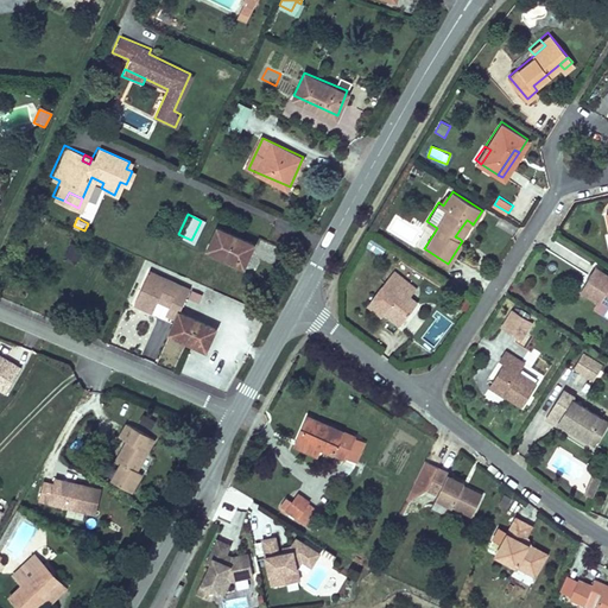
[(470,222),(467,220),(455,236),(460,239),(470,222)]
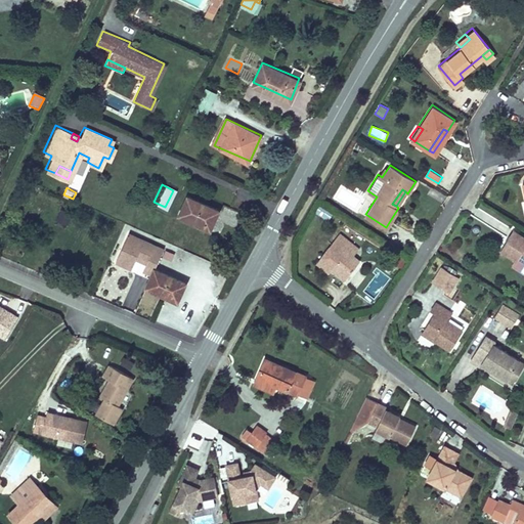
[(216,209),(186,197),(179,213),(209,226),(216,209)]
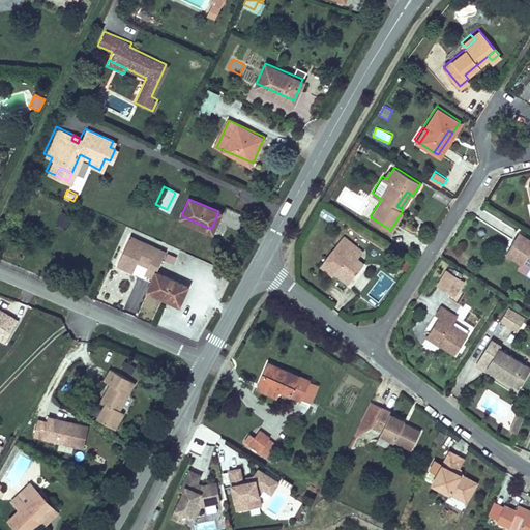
[(323,209),(320,217),(333,222),(336,214),(323,209)]
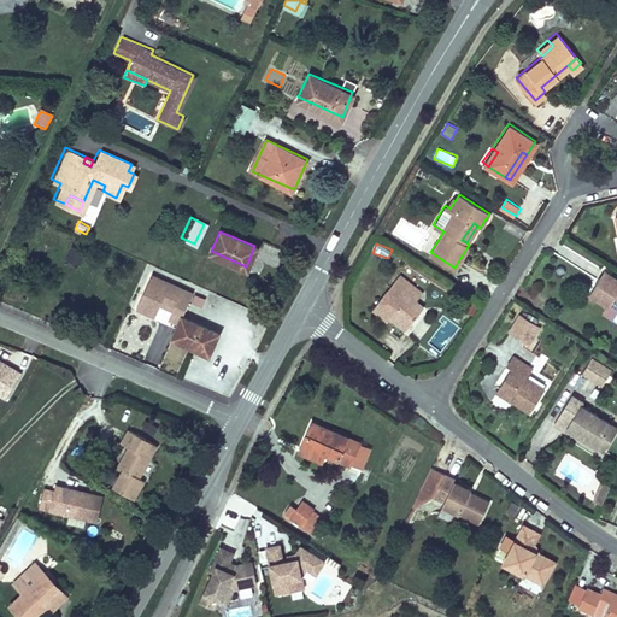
[(84,250),(72,245),(66,257),(78,262),(84,250)]
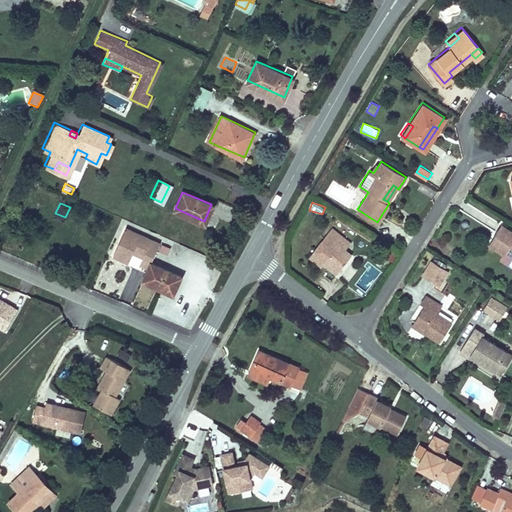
[(510,248),(511,249),(511,230),(502,224),(489,245),(505,255),(507,252),(510,248)]
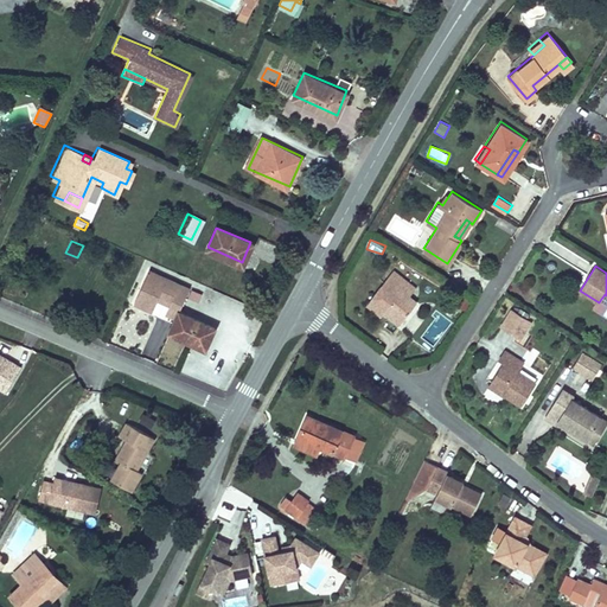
[(178,310),(189,286),(148,268),(133,302),(152,310),(158,295),(170,300),(167,305),(178,310)]
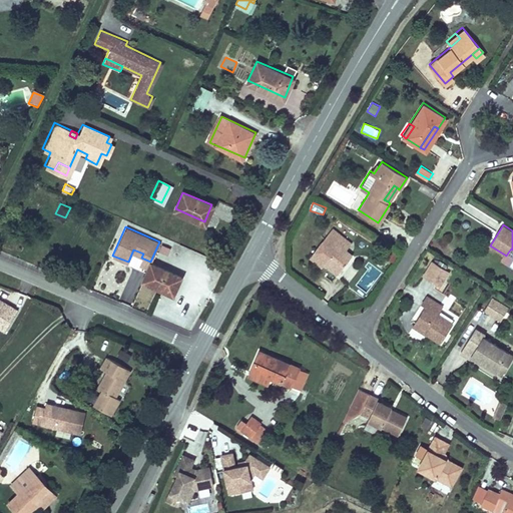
[(336,269),(343,261),(339,258),(341,255),(339,254),(344,248),(349,241),(335,231),(326,242),(320,237),(306,253),(318,264),(319,262),(322,259),(336,269)]
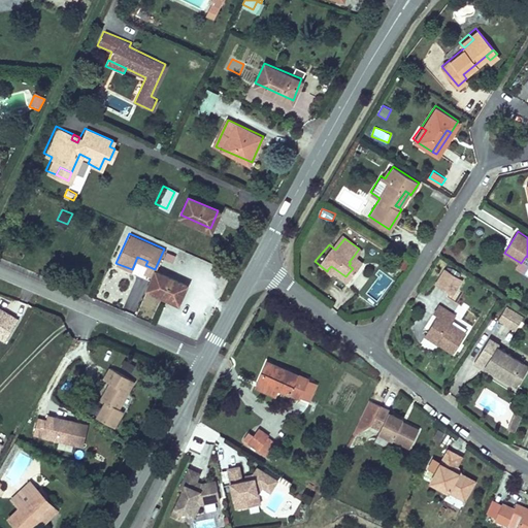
[(173,262),(176,255),(167,252),(164,259),(173,262)]
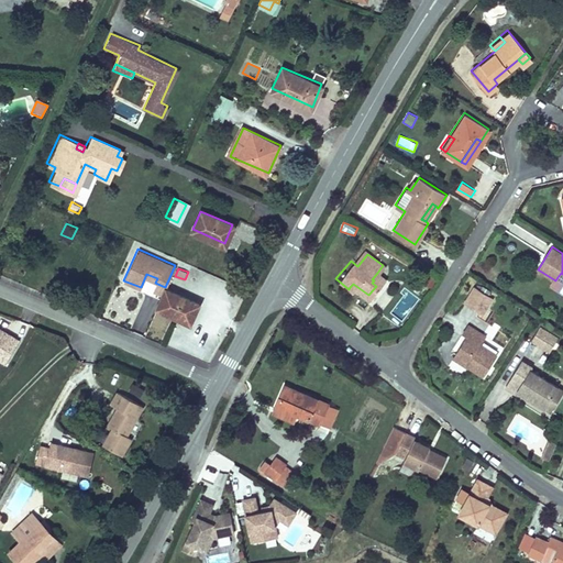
[(383,277),(377,273),(372,279),(374,280),(372,283),(376,286),(383,277)]
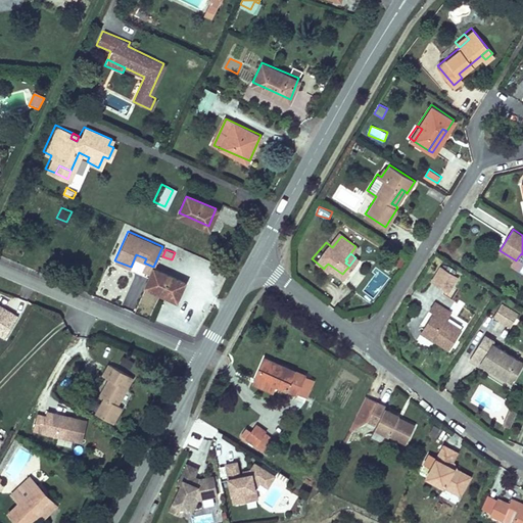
[(153,267),(144,263),(142,269),(151,273),(153,267)]
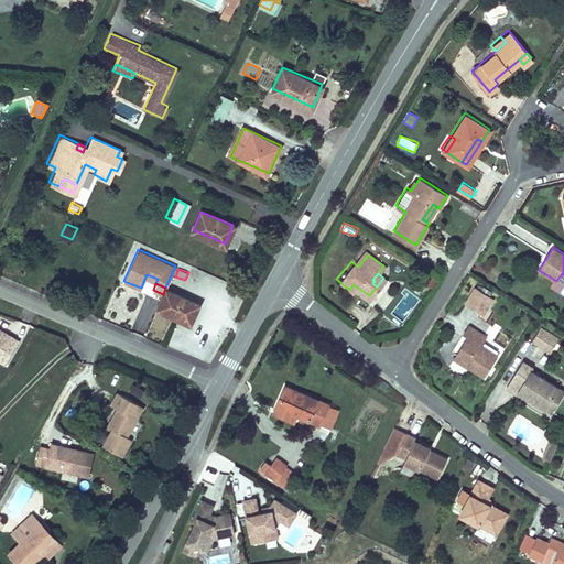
[(366,300),(369,295),(354,284),(350,288),(366,300)]
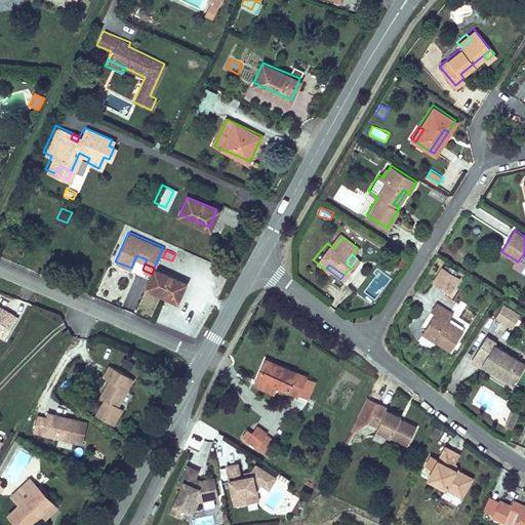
[(442,266),(433,281),(449,292),(458,276),(442,266)]
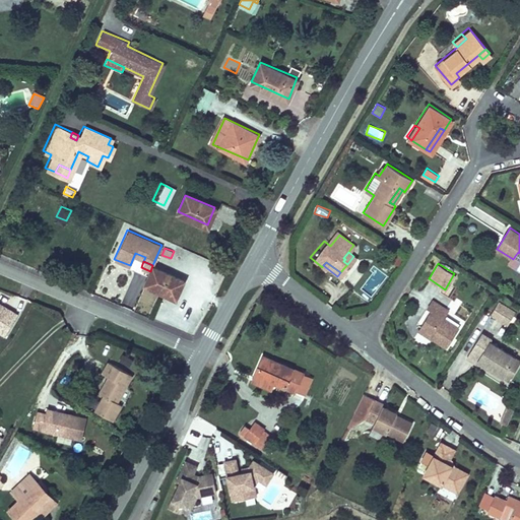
[(177,296),(184,278),(152,265),(150,271),(145,282),(177,296)]
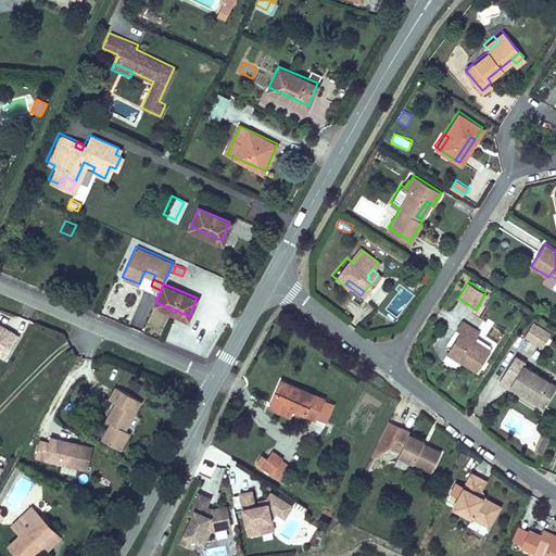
[(480,327),(463,315),(456,324),(460,326),(450,342),(464,352),(462,355),(477,366),(491,345),(476,335),(480,327)]
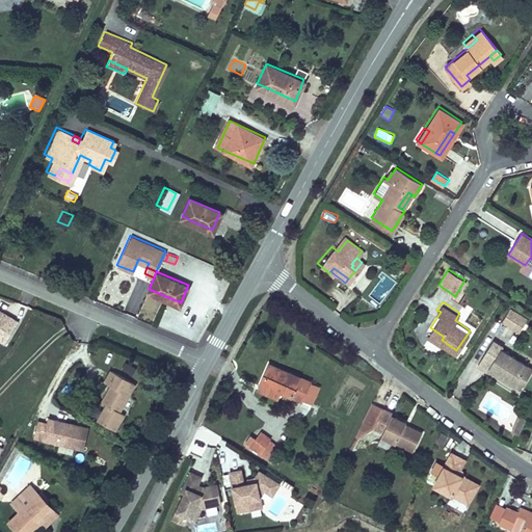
[(517,325),(526,314),(511,304),(504,316),(517,325)]
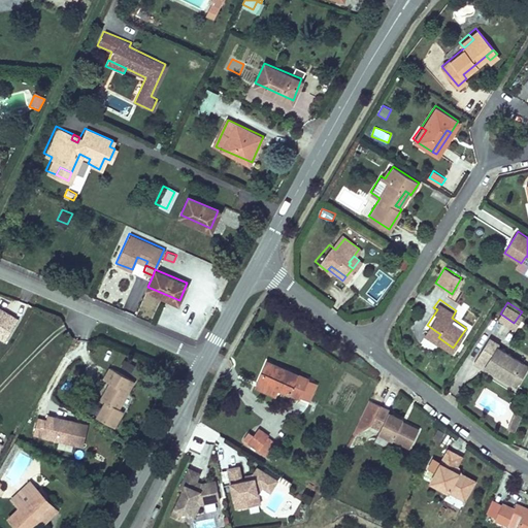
[(522,311),(514,323),(517,325),(525,314),(522,311)]
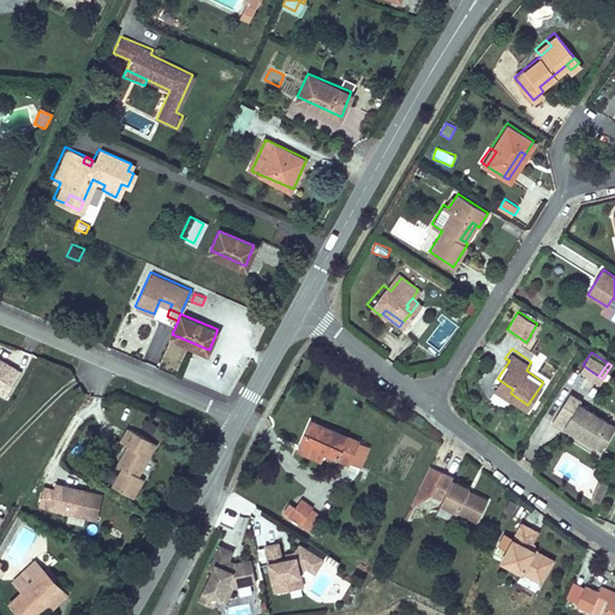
[(21,377),(0,364),(0,399),(5,402),(21,377)]
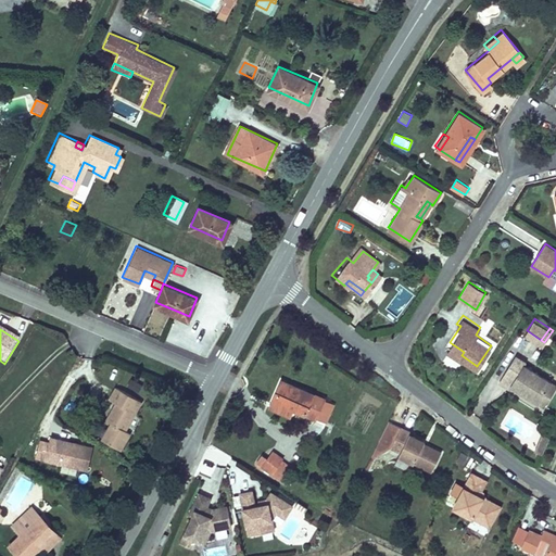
[(464,352),(450,342),(444,350),(458,359),(462,355),(464,352)]
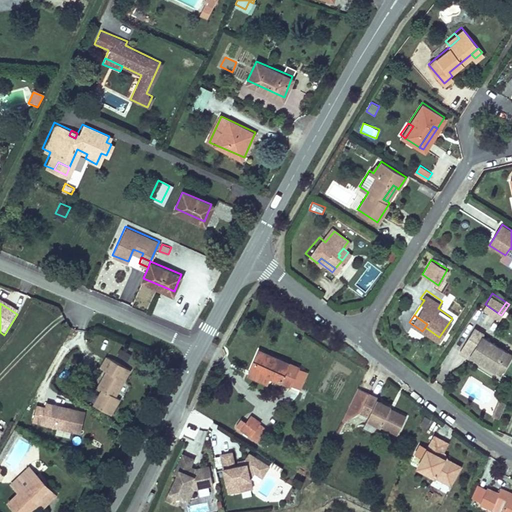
[(469,352),(471,349),(502,369),(509,359),(502,355),(508,348),(482,331),(484,329),(476,323),(461,347),(469,352)]
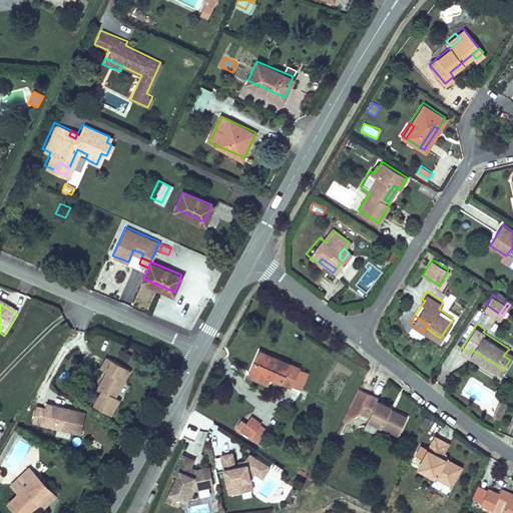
[(248,373),(268,382),(271,376),(291,384),(291,383),(298,367),(299,366),(259,349),(248,373)]
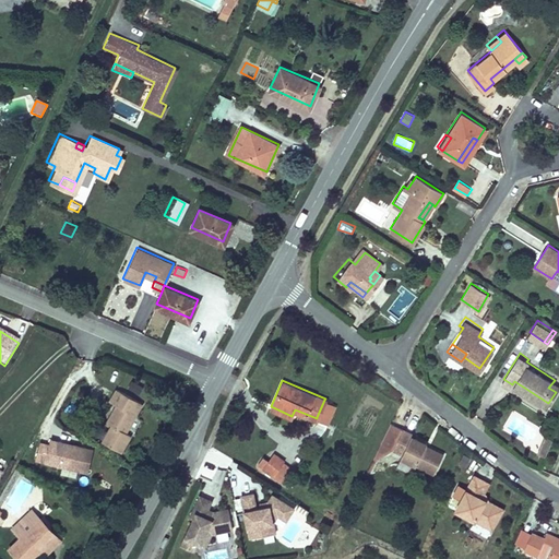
[(548,388),(556,392),(558,387),(558,382),(555,380),(548,388)]
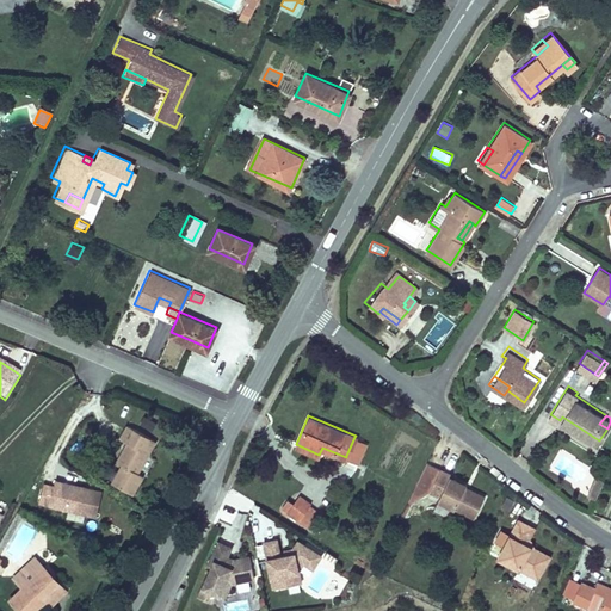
[(123,462),(113,481),(135,492),(143,475),(137,471),(155,438),(128,424),(121,437),(128,440),(118,460),(123,462)]
